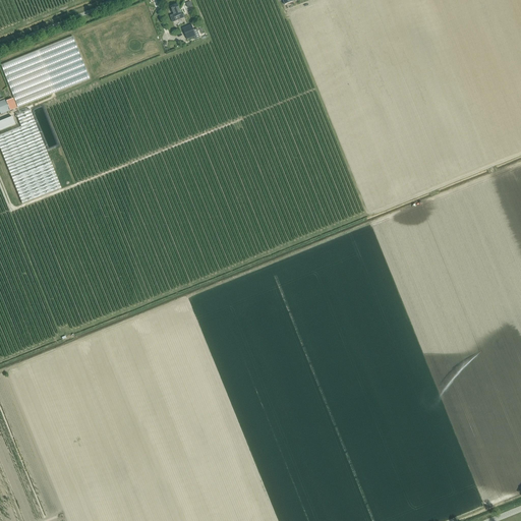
[(181,15),(177,5),(170,7),(173,14),(170,16),(172,22),(184,17),(183,14),(181,15)]
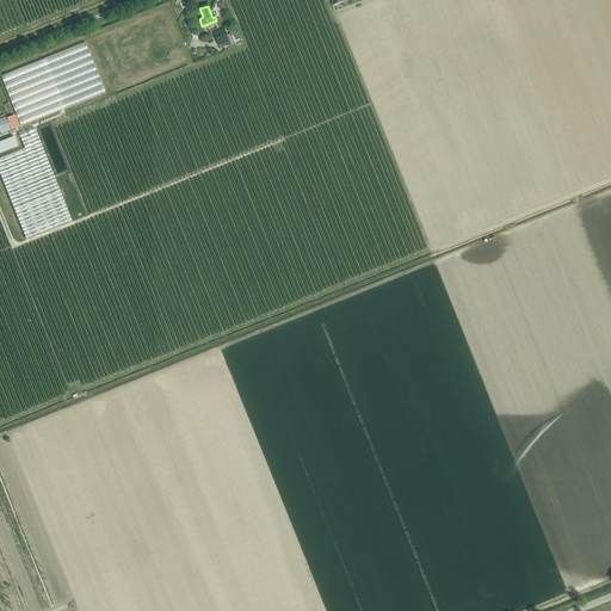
[(218,47),(229,43),(230,45),(235,43),(232,36),(233,36),(232,35),(228,29),(224,30),(214,34),(218,47)]
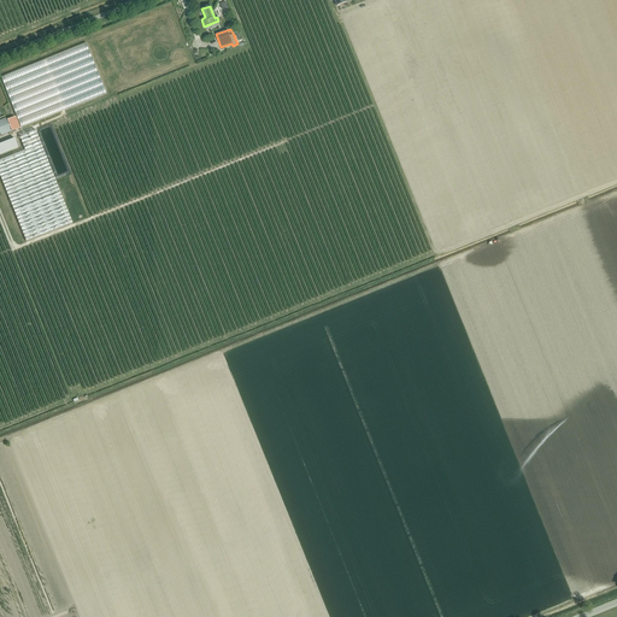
[(86,43),(1,77),(22,129),(107,95),(86,43)]
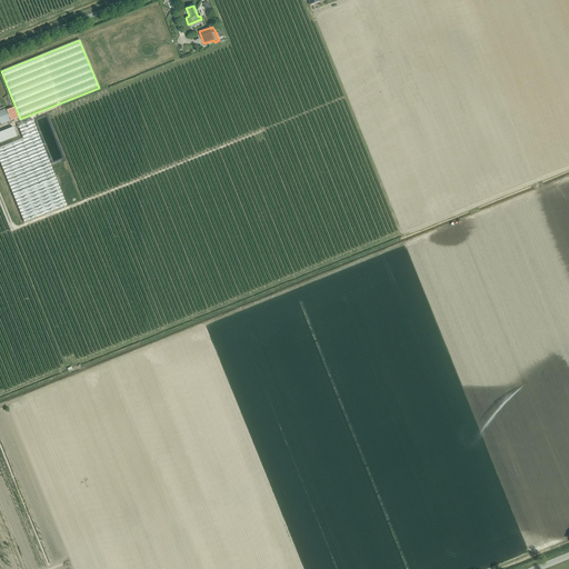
[(0,123),(0,126),(10,121),(18,118),(15,108),(7,111),(6,109),(0,111),(0,123)]
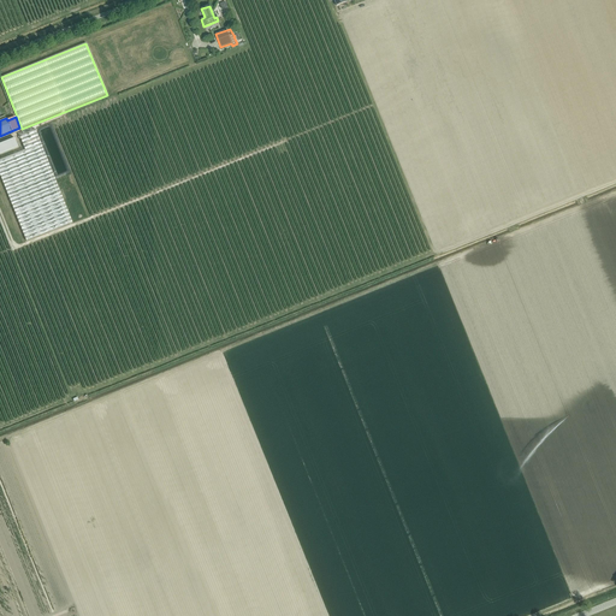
[(35,130),(19,136),(25,150),(0,159),(0,175),(27,241),(72,223),(35,130)]
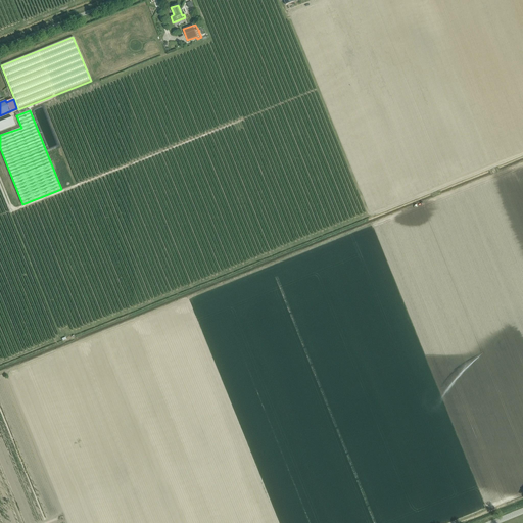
[(12,117),(0,122),(0,131),(15,126),(12,117)]
